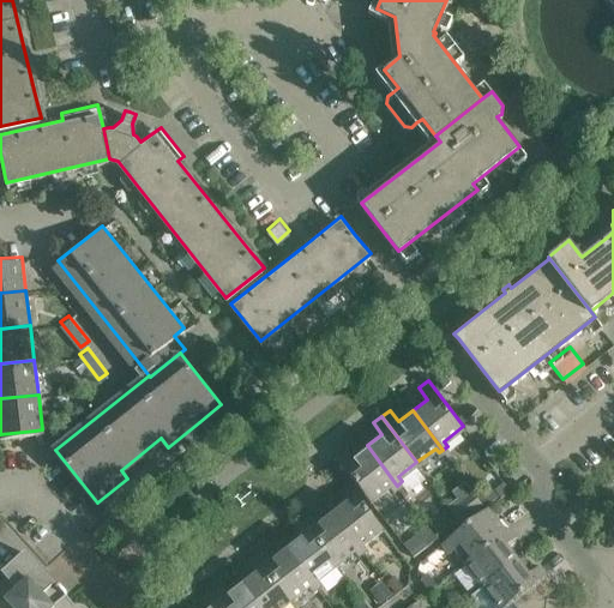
[(344,445),(335,452),(371,499),(390,483),(393,488),(397,486),(367,445),(353,456),(344,445)]
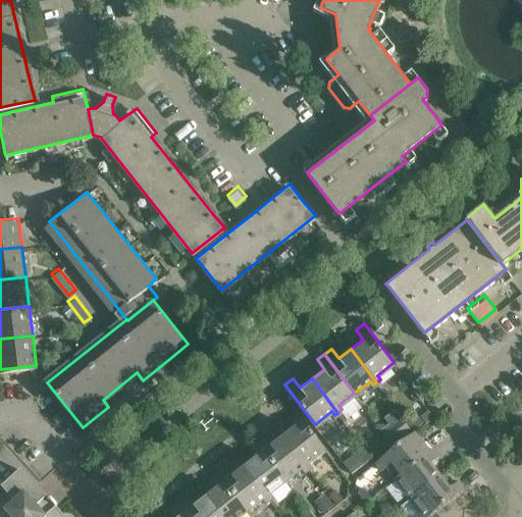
[(392,423),(383,430),(390,440),(409,424),(394,405),(383,413),(392,423)]
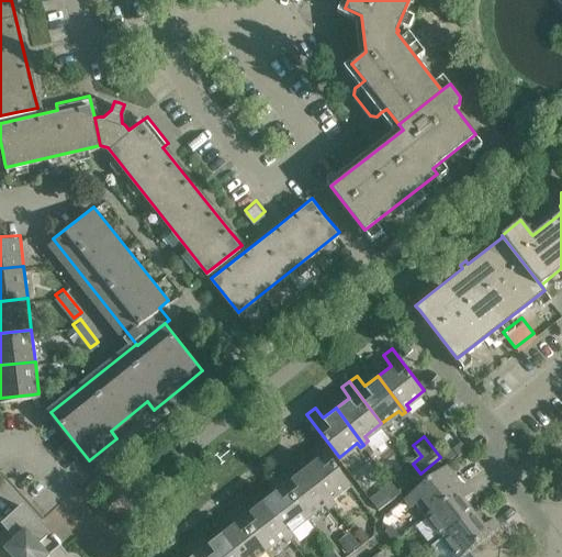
[(467,446),(461,437),(452,445),(458,453),(467,446)]
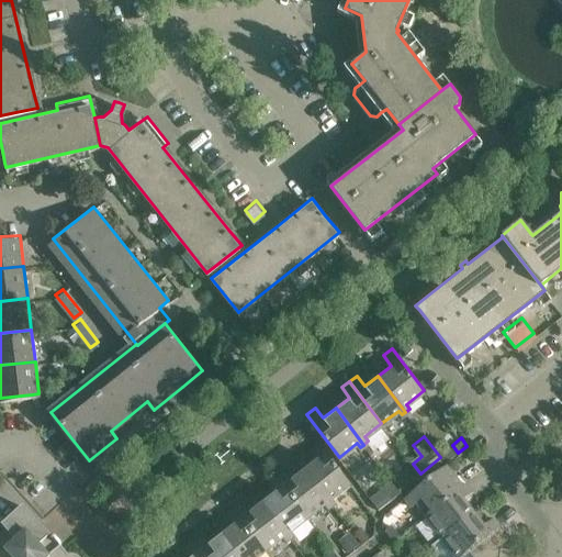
[(317,456),(304,467),(332,502),(336,499),(333,496),(350,481),(317,439),(308,446),(317,456)]
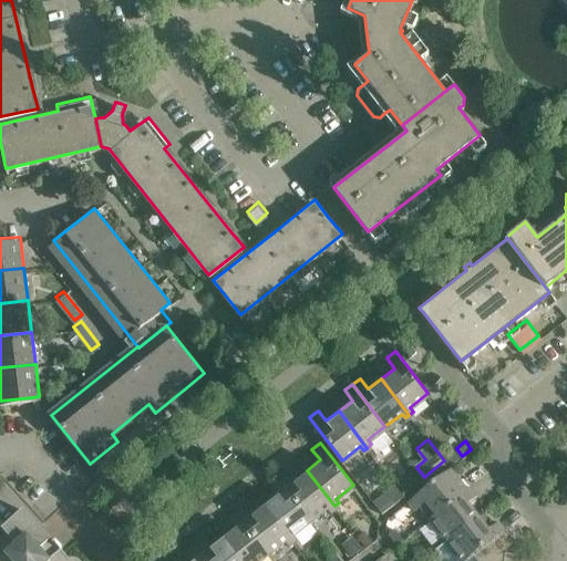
[(450,465),(408,498),(414,507),(419,504),(429,517),(471,484),(471,482),(466,486),(450,465)]
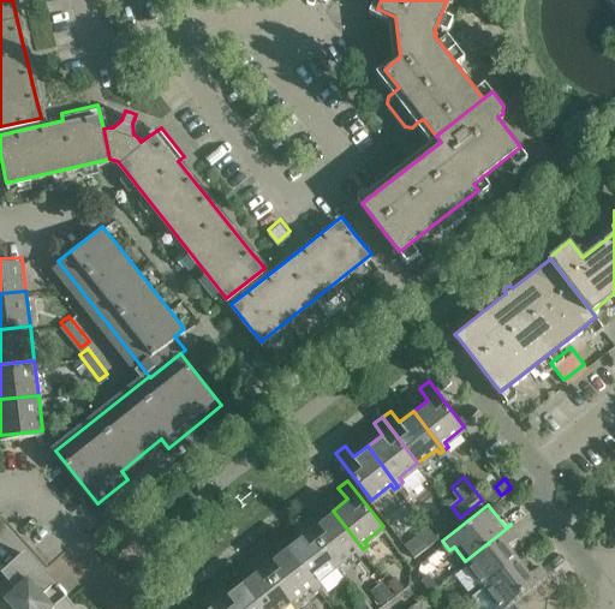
[(309,511),(300,517),(336,562),(354,548),(358,553),(363,549),(333,511),(318,521),(309,511)]
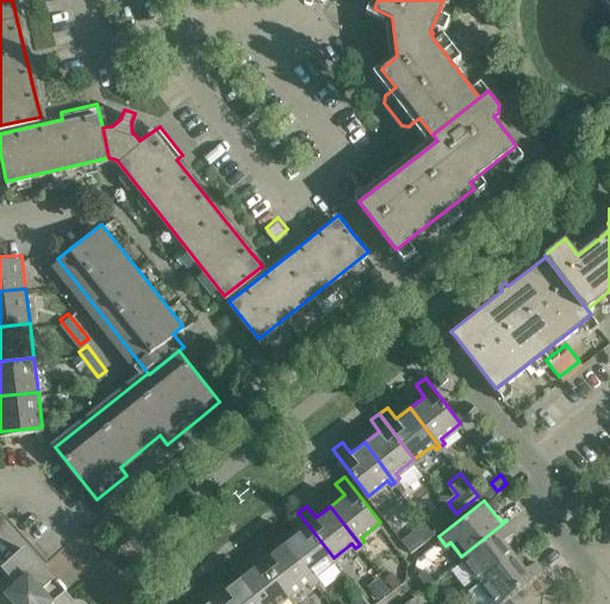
[(299,530),(285,542),(315,580),(319,577),(316,572),(334,558),(298,512),(290,520),(299,530)]
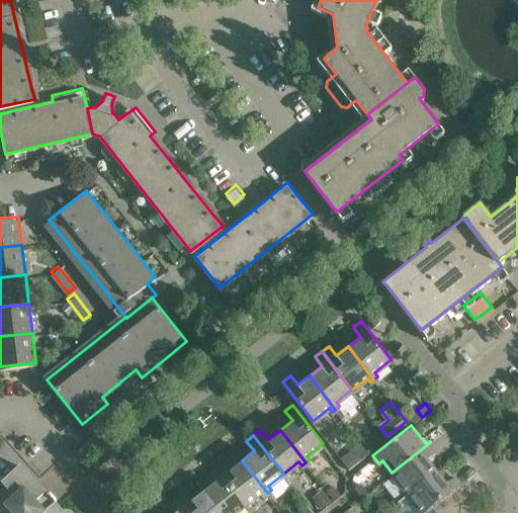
[(436,449),(430,442),(392,473),(404,488),(400,491),(403,495),(436,468),(426,456),(436,449)]
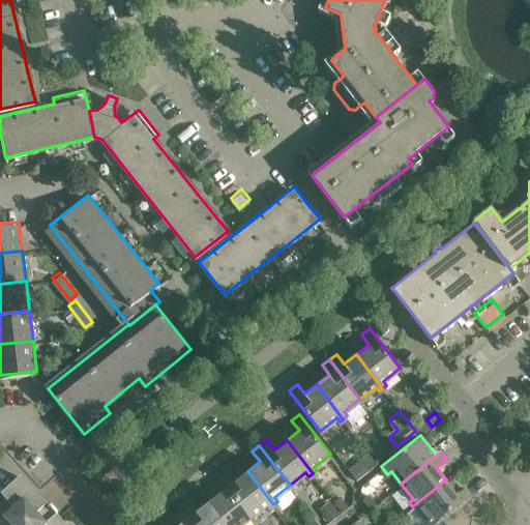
[(360,458),(349,467),(356,477),(369,468),(360,458)]
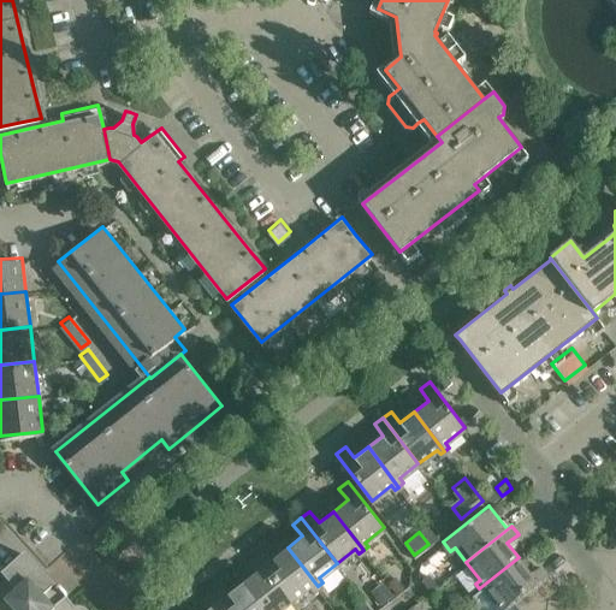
[(265,548),(256,554),(291,599),(311,585),(314,590),(318,586),(288,548),(273,558),(265,548)]
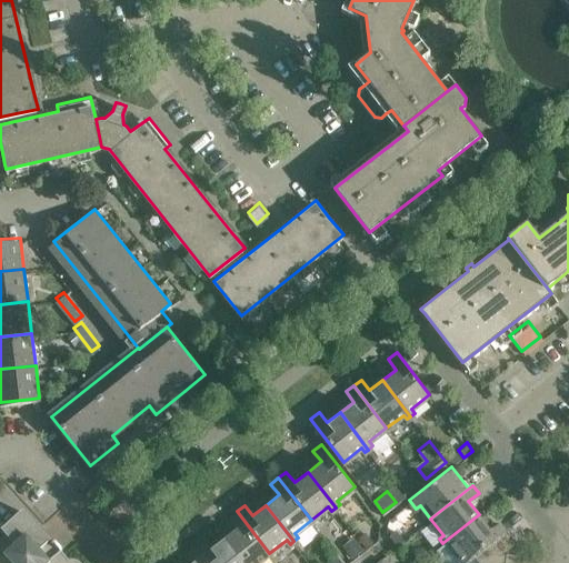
[(0,526),(1,528),(6,532),(0,535),(0,562),(82,562),(81,561),(79,559),(78,558),(76,558),(73,556),(71,556),(68,556),(61,548),(60,548),(22,506),(0,526)]
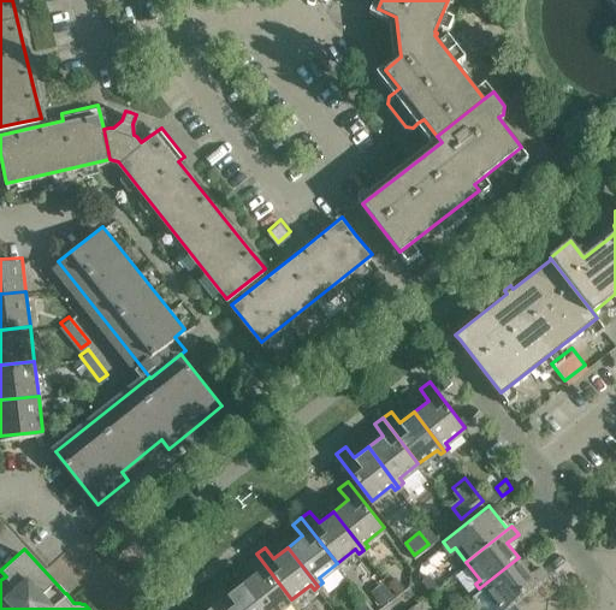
[(278,609),(291,599),(256,554),(248,560),(256,572),(242,582),(264,609),(278,609)]
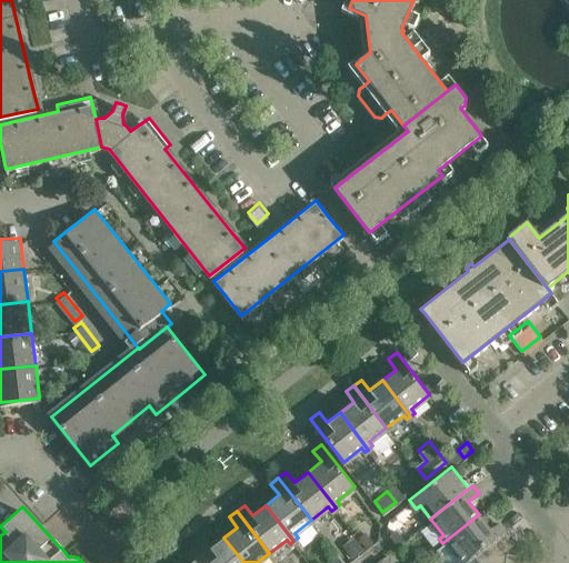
[(436,548),(448,562),(459,562),(463,561),(465,561),(473,554),(472,553),(483,544),(506,528),(500,520),(489,528),(479,514),(442,543),(436,548)]
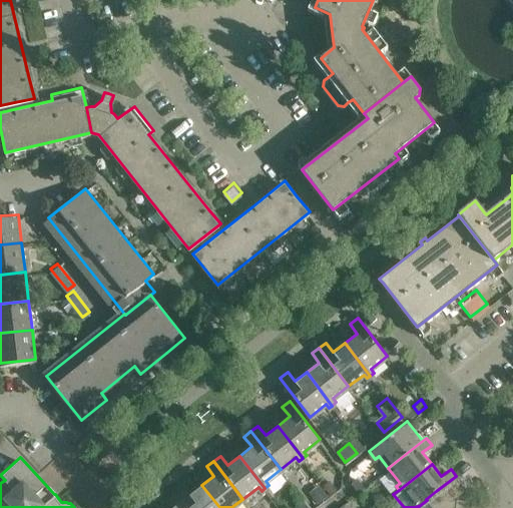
[(352,480),(351,481),(359,491),(360,490),(365,486),(358,476),(352,480)]
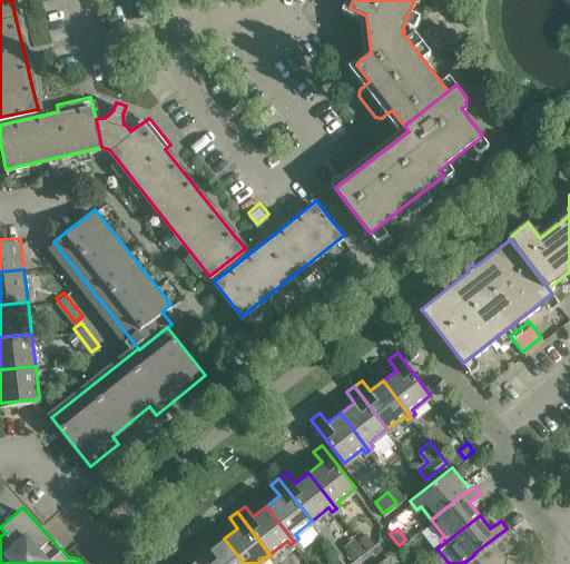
[(489,551),(507,553),(521,554),(522,548),(507,528),(484,545),(489,551)]
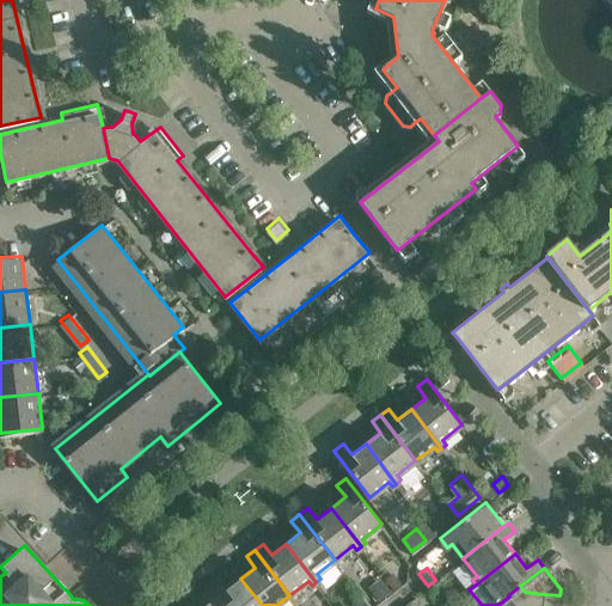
[(402,582),(392,569),(384,576),(393,588),(402,582)]
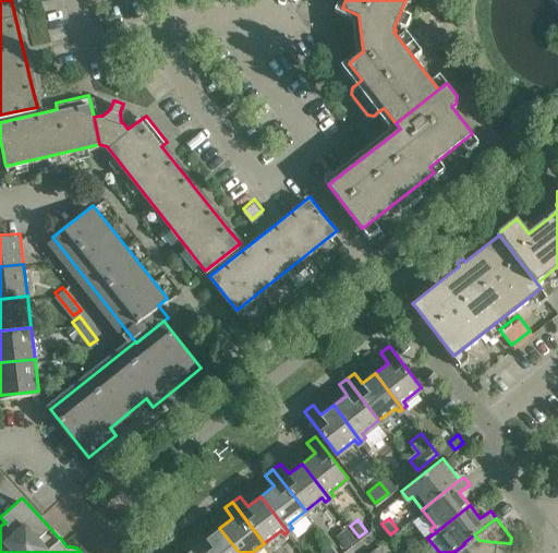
[(198,528),(191,535),(205,552),(239,552),(219,528),(206,539),(198,528)]
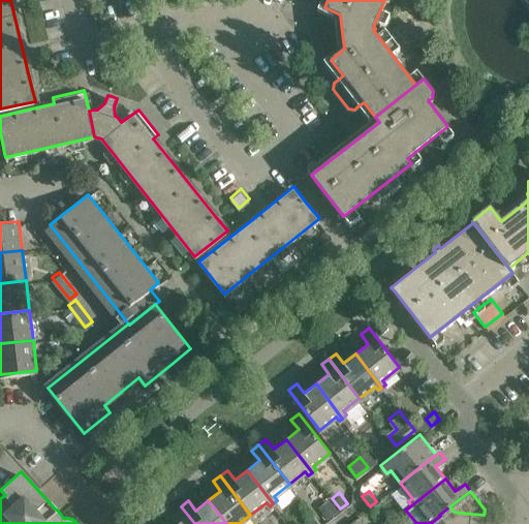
[(337,509),(331,501),(322,509),(328,515),(337,509)]
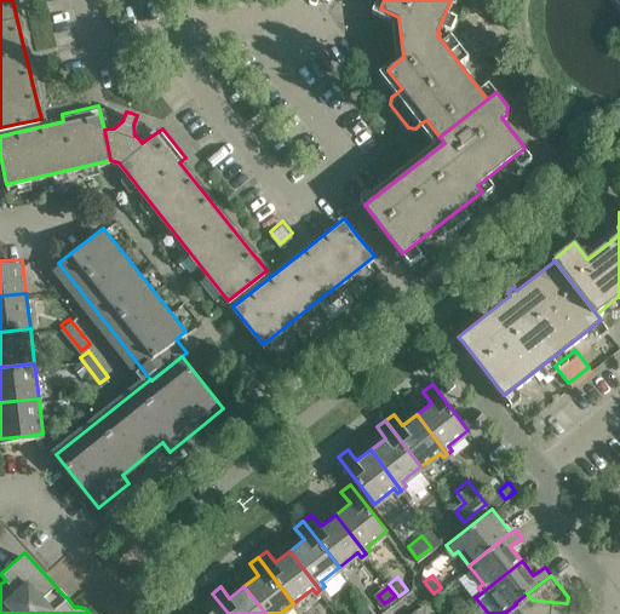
[(212,612),(208,613),(228,613),(212,594),(204,600),(212,612)]
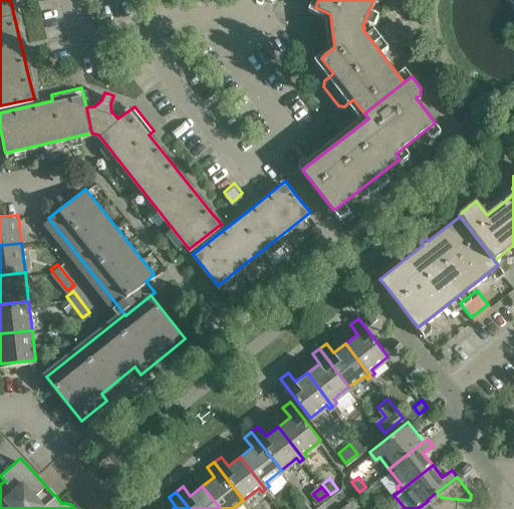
[(449,508),(456,508),(457,499),(441,497),(437,492),(427,500),(428,501),(433,507),(449,508)]
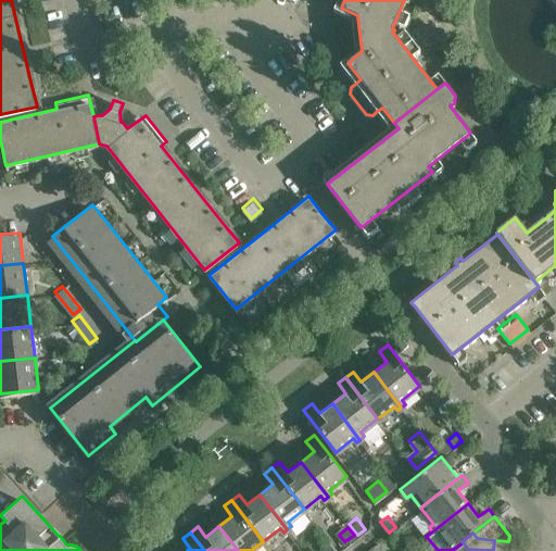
[(335,550),(327,541),(320,547),(324,550),(335,550)]
